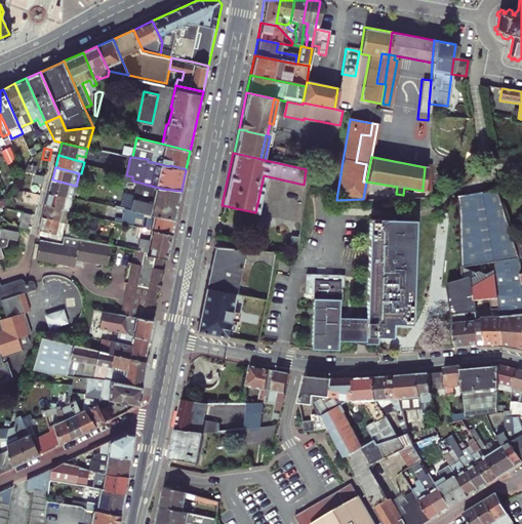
[(132,209),(175,218),(182,191),(162,189),(132,180),(132,176),(126,175),(123,174),(120,186),(130,188),(131,186),(136,187),(132,209)]
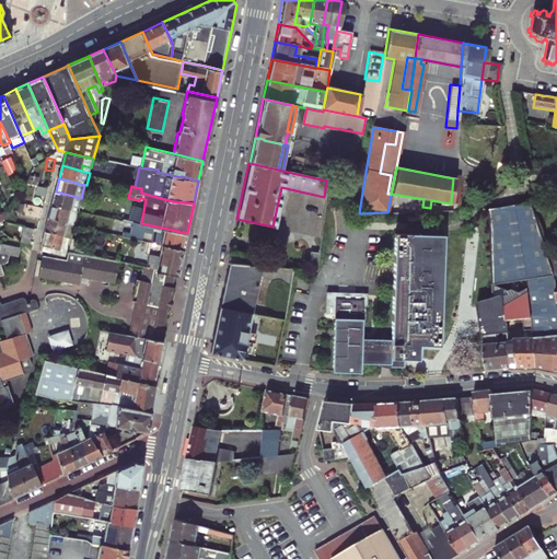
[(56,191),(53,205),(80,211),(83,198),(81,198),(56,191)]
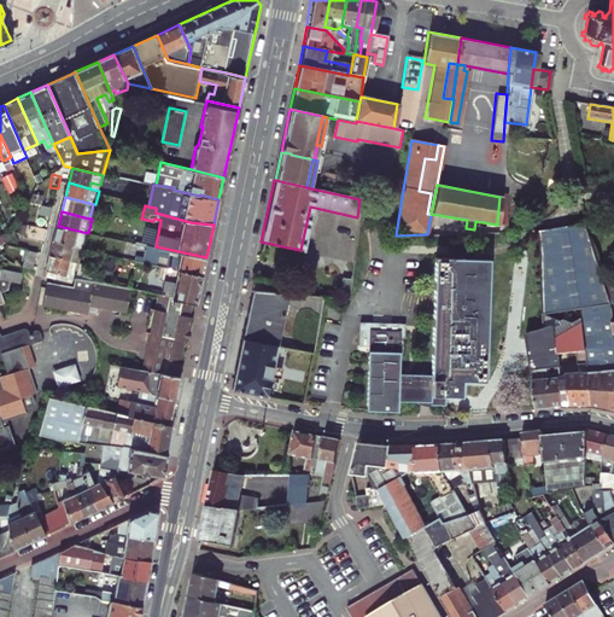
[(578,309),(580,324),(601,309),(609,308),(602,283),(583,223),(536,232),(539,240),(542,315),(578,309)]
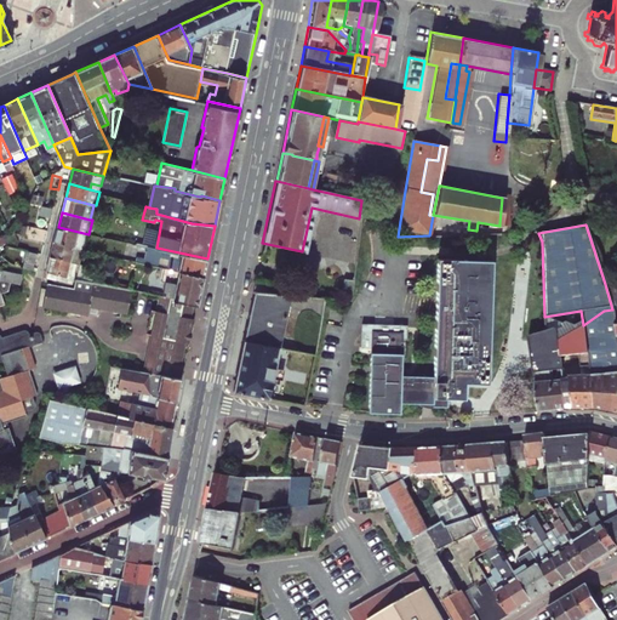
[(58,227),(55,240),(85,249),(89,234),(58,227)]
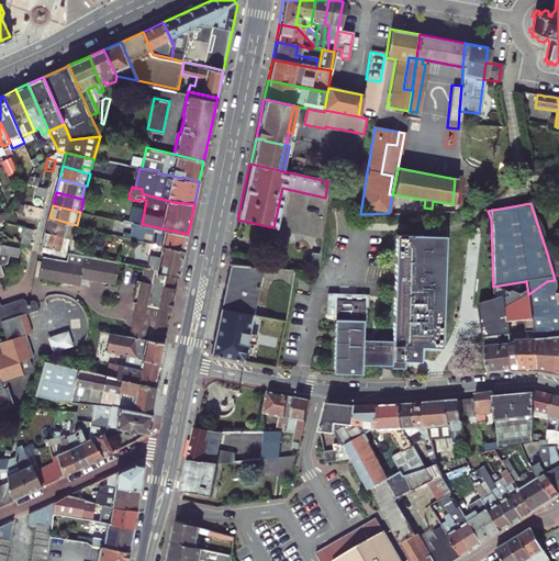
[(49,217),(46,231),(74,238),(77,225),(49,217)]
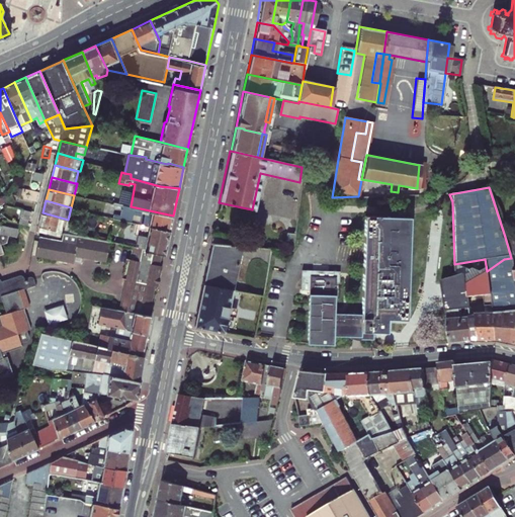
[(173,216),(131,206),(124,205),(121,221),(149,226),(170,230),(173,216)]
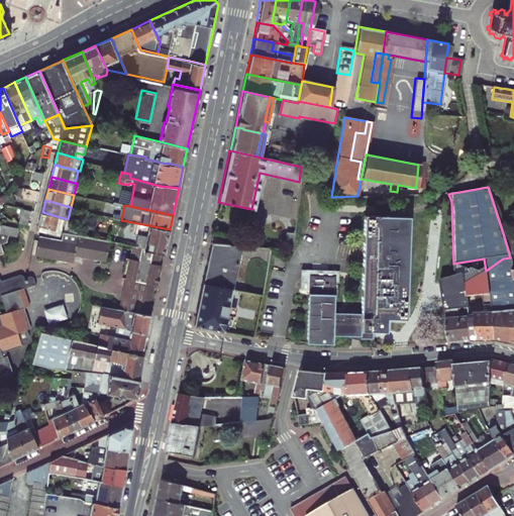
[(18,221),(26,223),(30,209),(21,207),(18,221)]
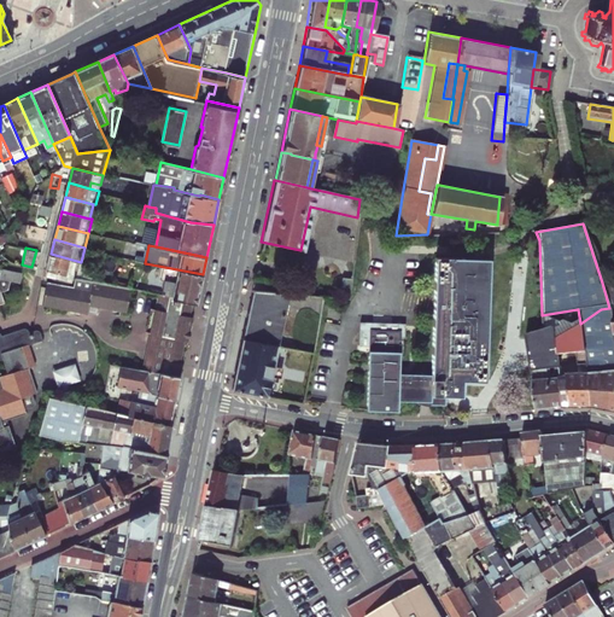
[(47,271),(46,275),(76,283),(77,278),(81,262),(51,254),(46,271),(47,271)]
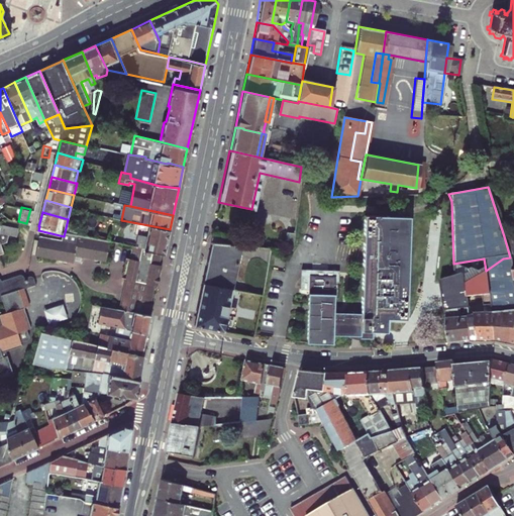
[(385,317),(404,318),(407,216),(362,214),(358,305),(331,304),(332,280),(335,280),(336,265),(299,264),(299,281),(307,282),(304,342),(330,343),(330,334),(338,335),(341,335),(342,335),(342,332),(349,332),(348,338),(363,338),(363,330),(384,330),(385,317)]
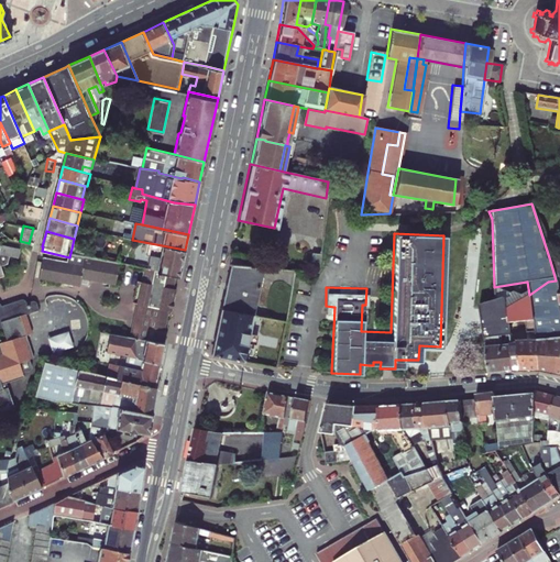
[(2,244),(0,255),(9,257),(10,255),(19,256),(20,248),(2,244)]
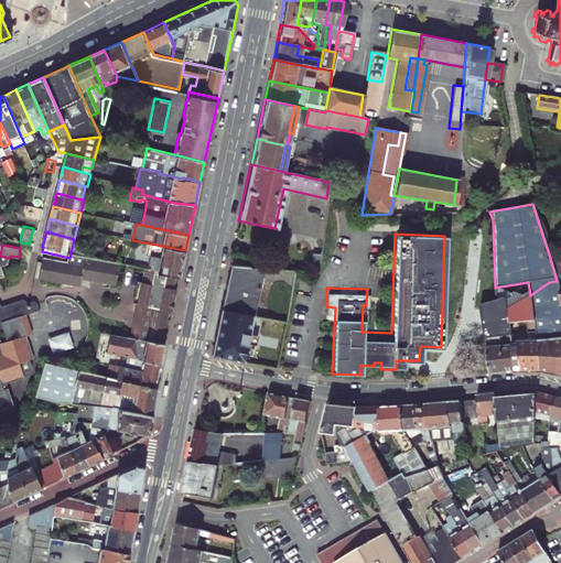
[(148,255),(144,267),(158,270),(158,272),(164,273),(165,274),(177,277),(180,278),(185,250),(162,246),(160,257),(148,255)]
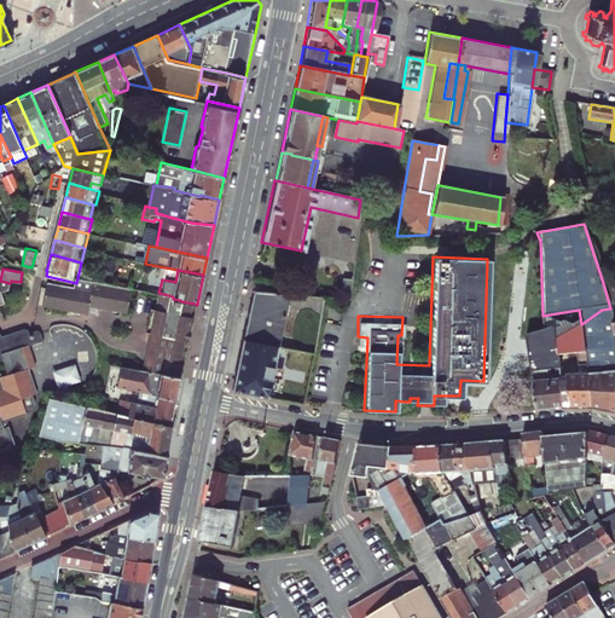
[(250,290),(276,293),(278,278),(254,273),(250,290)]
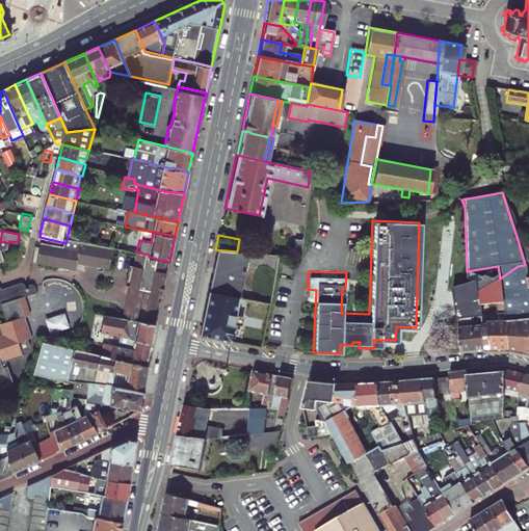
[(112,247),(67,239),(65,243),(64,246),(61,266),(77,268),(78,262),(110,268),(114,248),(112,247)]
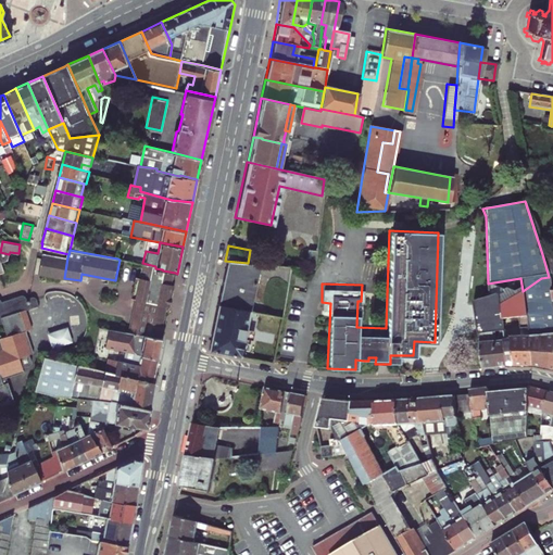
[(315,268),(317,250),(309,250),(306,267),(315,268)]
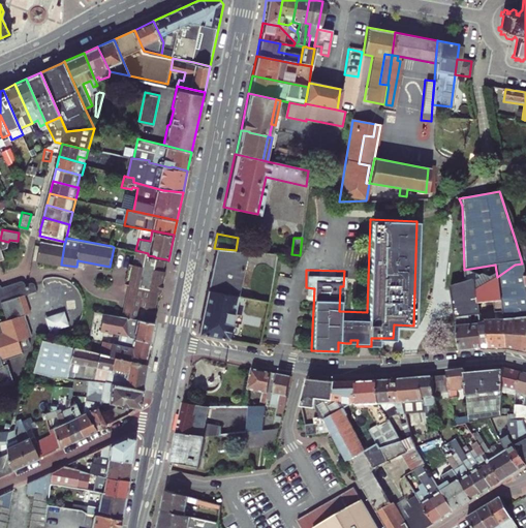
[(44,261),(61,265),(64,245),(41,240),(38,257),(44,259),(44,261)]
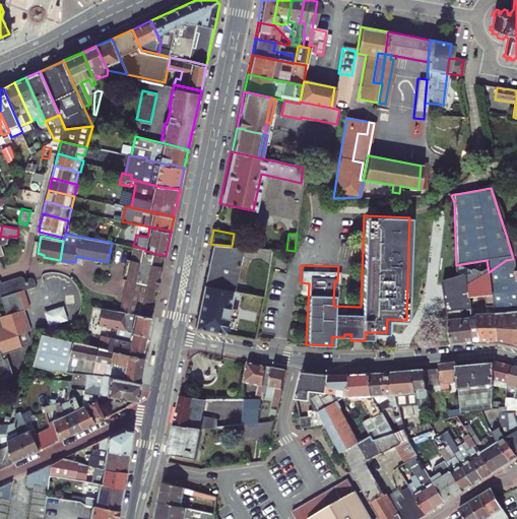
[(470,319),(472,342),(498,342),(516,346),(516,237),(507,238),(513,259),(506,260),(489,272),(475,280),(466,286),(467,299),(482,297),(485,307),(486,314),(469,316),(470,319)]
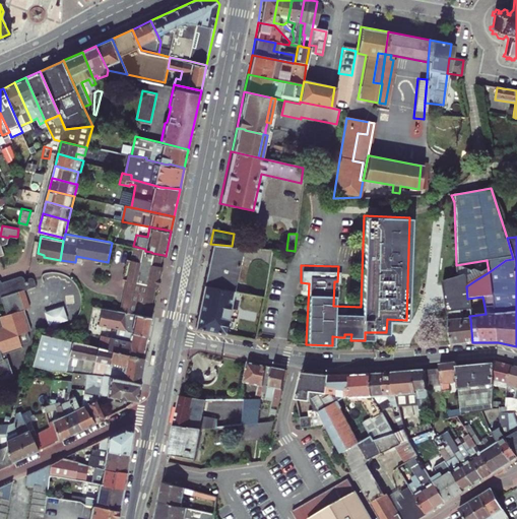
[(208,252),(201,285),(232,292),(241,247),(232,246),(210,244),(208,252)]
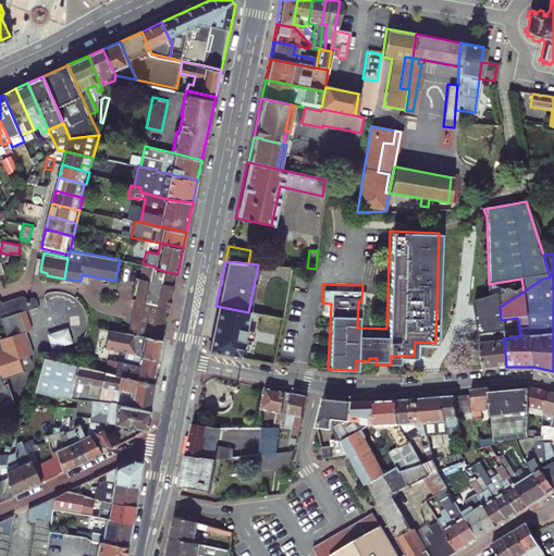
[(156,267),(143,263),(140,276),(136,276),(134,289),(142,291),(140,301),(168,307),(171,308),(175,285),(172,284),(175,273),(163,271),(162,270),(156,269),(156,267)]
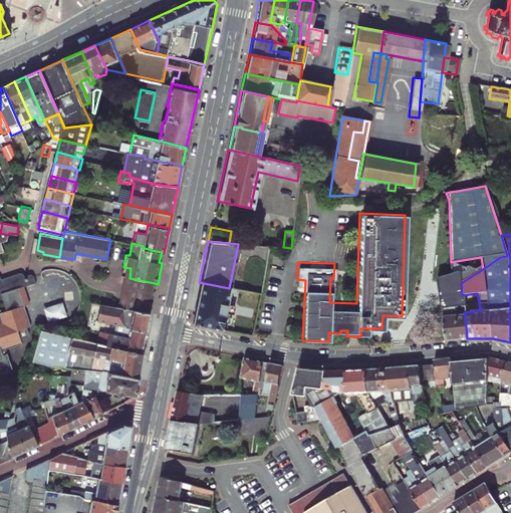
[(470,277),(469,269),(451,262),(451,274),(458,271),(459,272),(461,283),(470,277)]
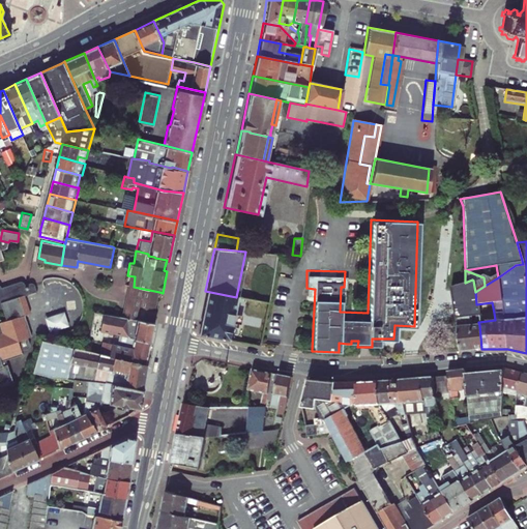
[(135,276),(127,275),(125,283),(129,284),(122,317),(128,318),(153,321),(159,292),(134,287),(135,276)]
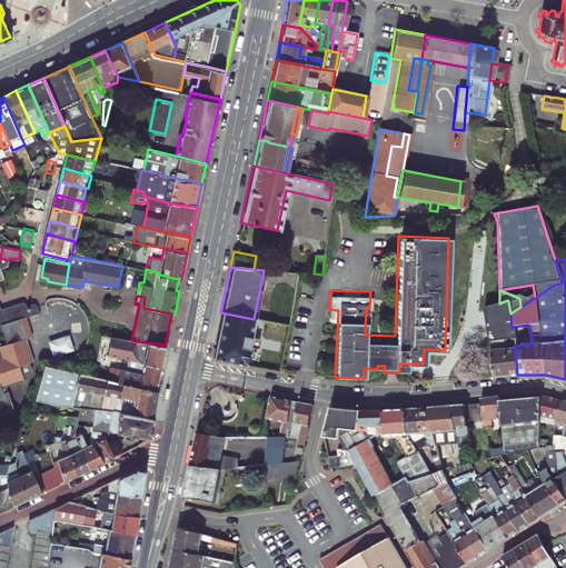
[(485,308),(488,342),(503,340),(513,339),(512,327),(510,314),(508,301),(507,300),(499,304),(485,308)]
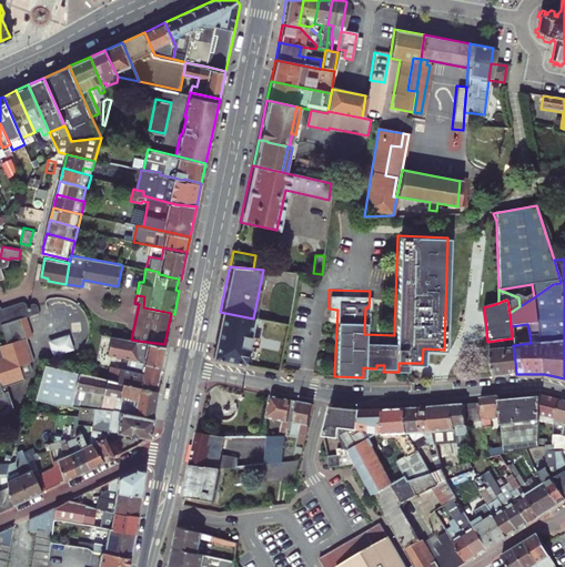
[(0,415),(16,411),(7,386),(7,384),(24,377),(24,376),(29,375),(30,375),(31,374),(31,373),(32,370),(30,363),(32,362),(24,340),(27,338),(32,336),(27,317),(40,313),(38,307),(38,305),(36,303),(33,303),(28,305),(27,303),(24,302),(22,301),(20,302),(1,307),(0,305),(0,415)]
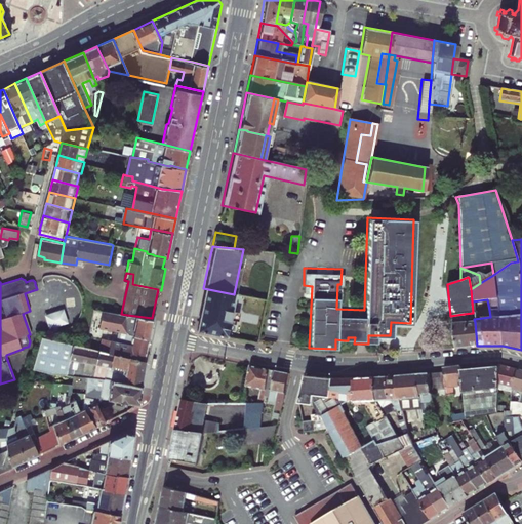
[(234,294),(203,288),(195,331),(225,337),(234,294)]
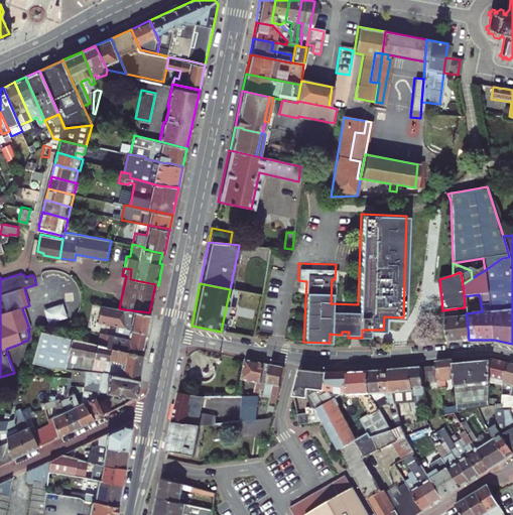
[(61,303),(42,308),(46,323),(66,317),(61,303)]
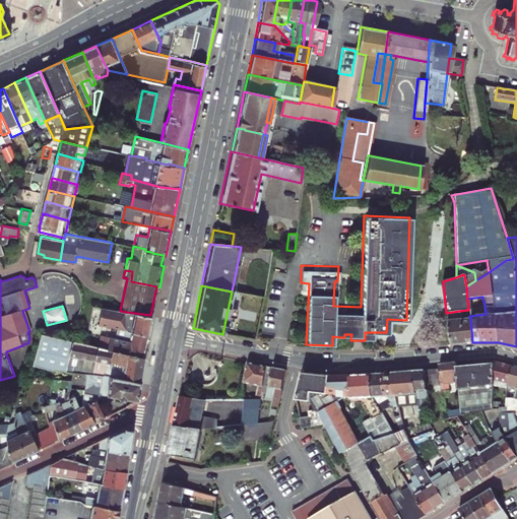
[(126,326),(126,324),(126,320),(126,312),(120,311),(101,308),(99,323),(117,326),(115,336),(101,334),(98,345),(113,348),(145,355),(149,335),(132,330),(130,330),(128,329),(127,328),(126,326)]
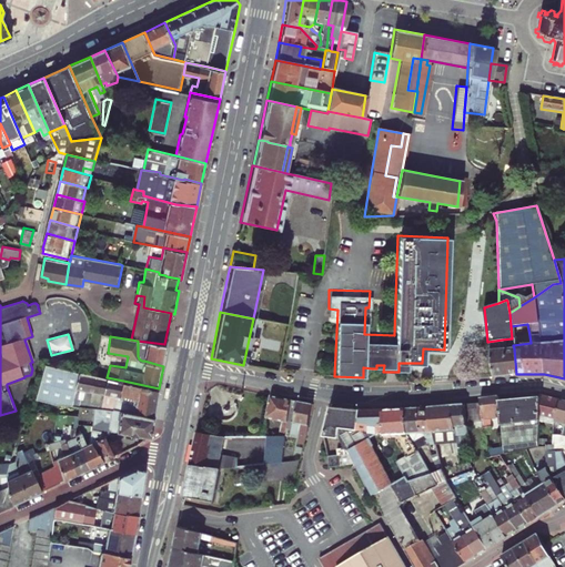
[(24,340),(32,362),(34,362),(27,338),(24,340)]
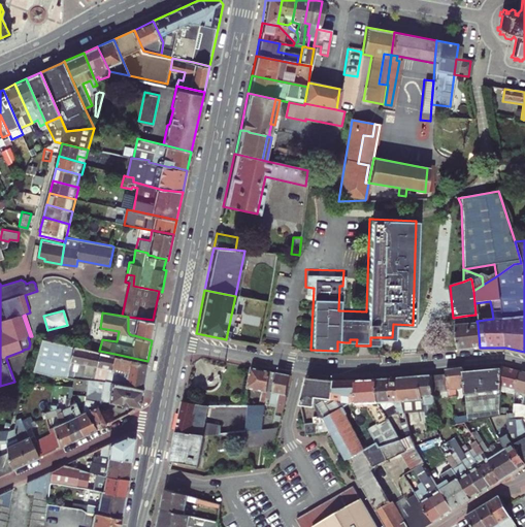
[(466,316),(453,318),(457,351),(469,349),(467,325),(466,316)]
